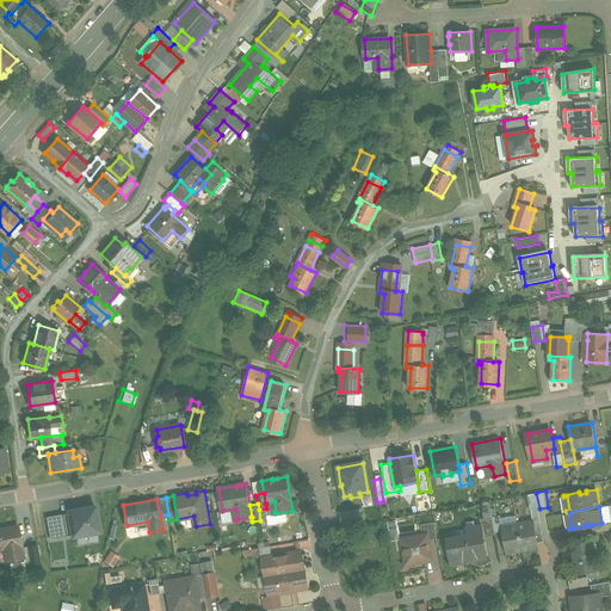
[(339,525),(363,523),(362,507),(337,511),(339,525)]
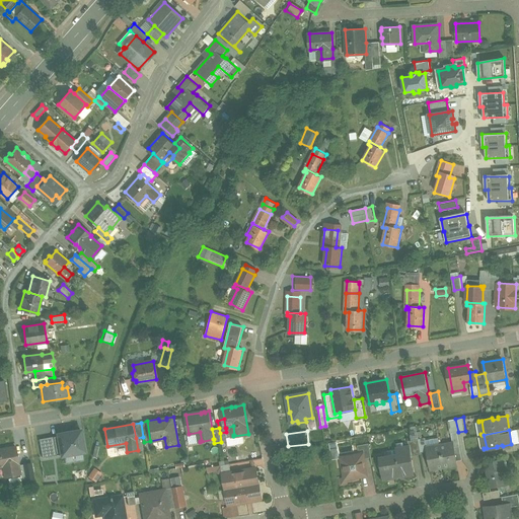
[(458,432),(451,433),(453,443),(454,443),(455,446),(460,445),(458,432)]
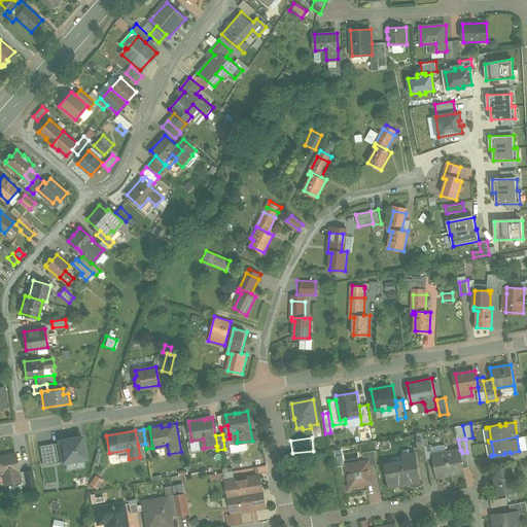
[(88,464),(83,442),(58,447),(61,463),(62,469),(88,464)]
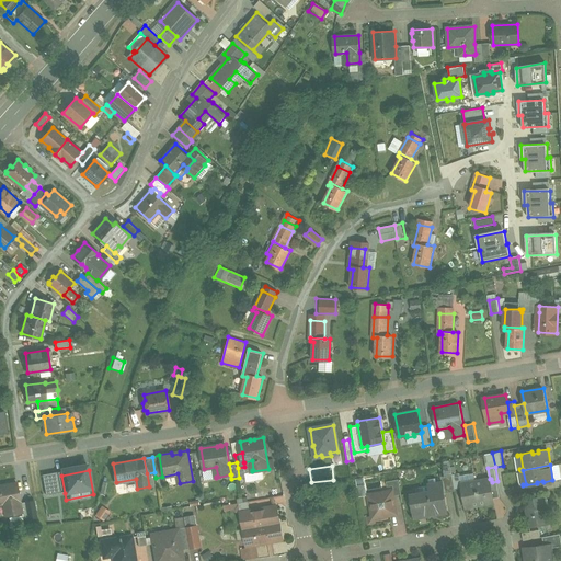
[(460,472),(453,474),(455,489),(462,488),(461,484),(462,484),(460,472)]
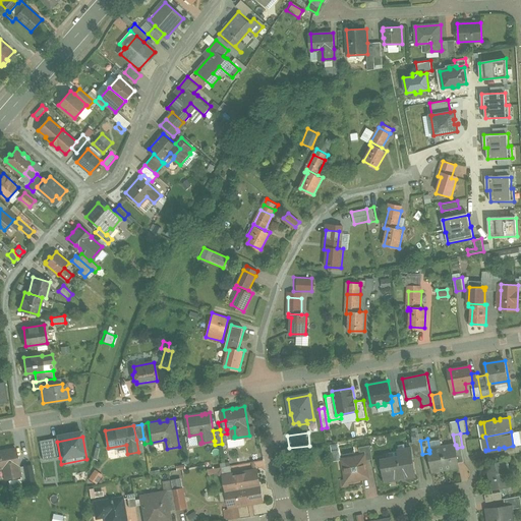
[(44,461),(60,458),(57,442),(57,441),(41,444),(44,461)]
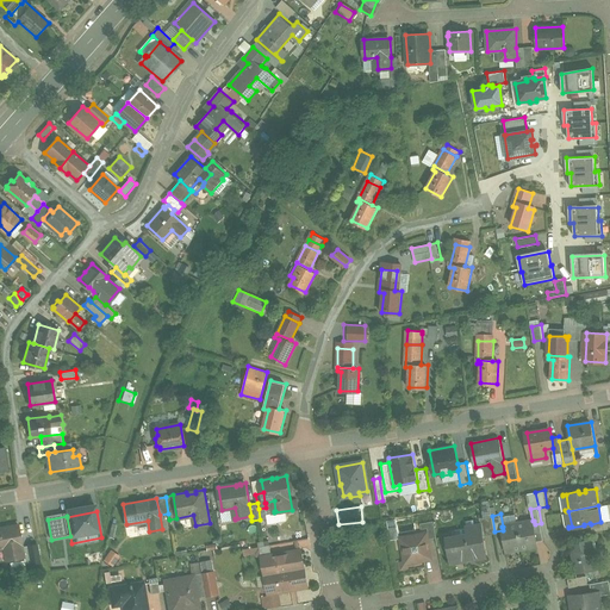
[(492,516),(480,518),(481,524),(483,524),(484,535),(496,533),(495,531),(492,516)]
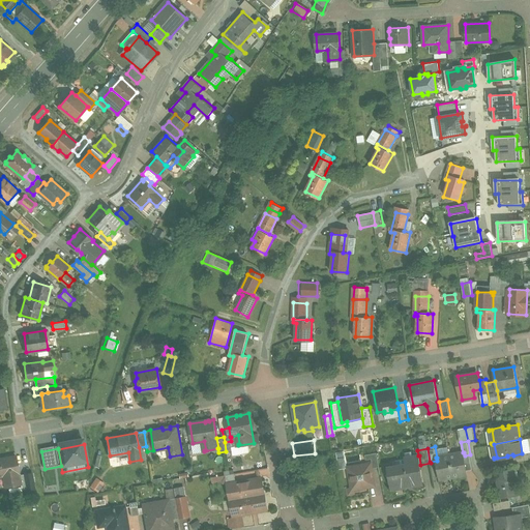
[(336,452),(340,469),(347,468),(344,451),(336,452)]
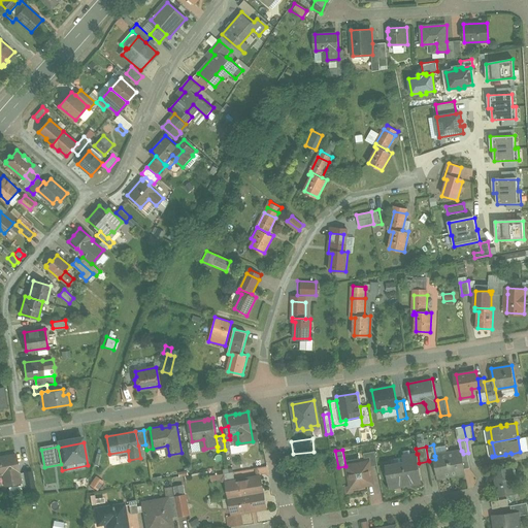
[(461,451),(448,453),(452,473),(466,471),(463,454),(462,451),(461,451)]
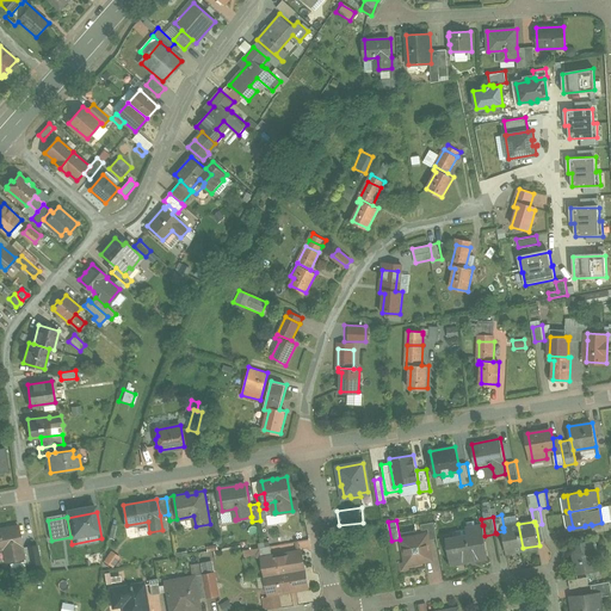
[(609,522),(602,523),(592,525),(593,532),(610,529),(609,522)]
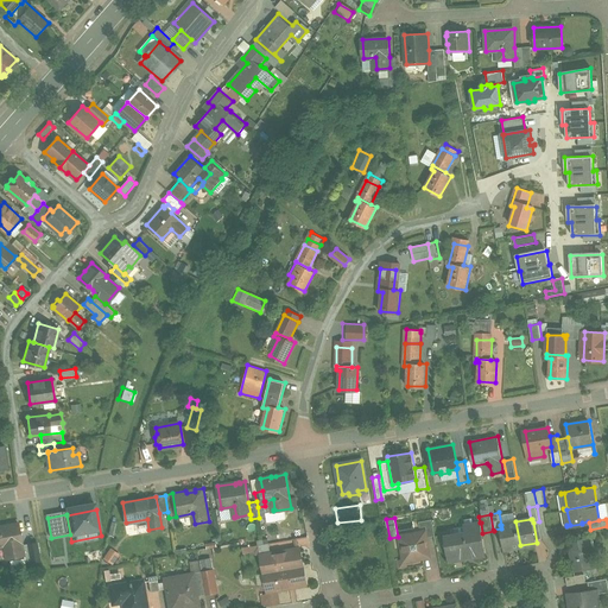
[(501,525),(500,525),(501,529),(505,549),(520,545),(515,521),(501,525)]
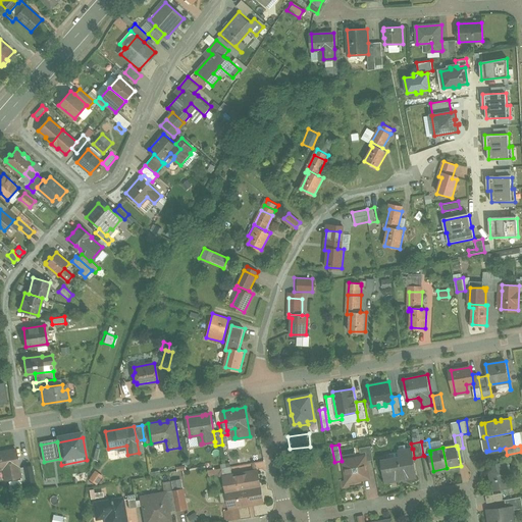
[(412,449),(401,452),(402,457),(382,461),(386,481),(417,475),(414,458),(413,449),(412,449)]
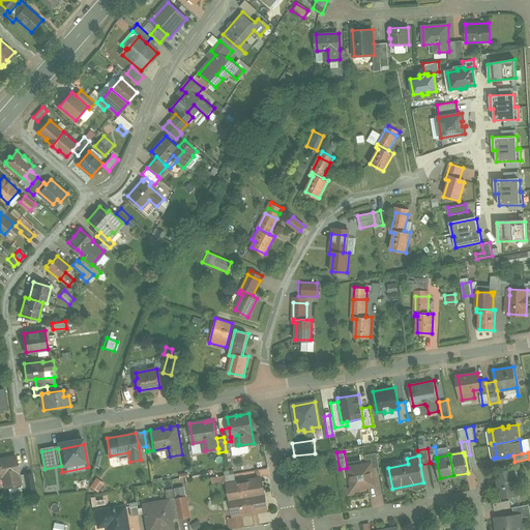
[(16,457),(0,459),(0,476),(3,476),(5,487),(21,483),(16,457)]
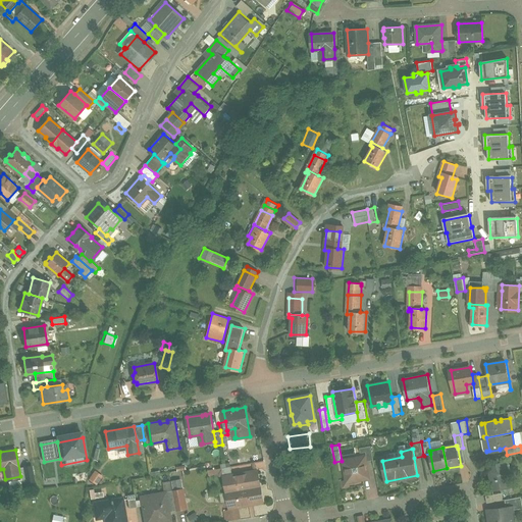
[(365,456),(344,460),(348,481),(369,477),(365,456)]
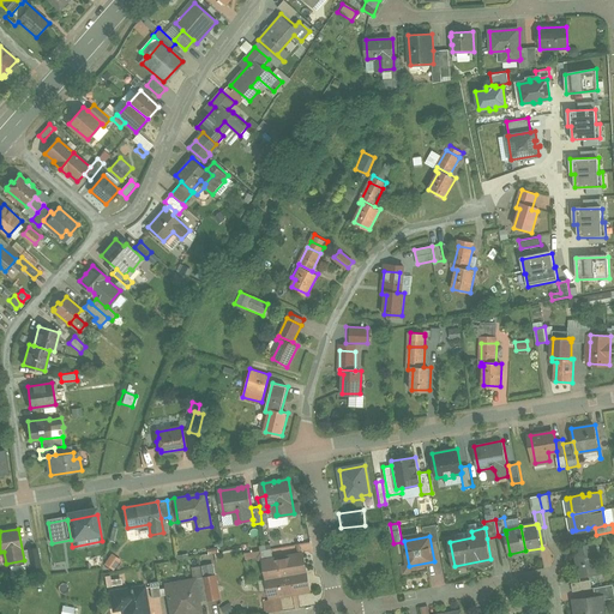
[(595,542),(575,546),(579,576),(600,573),(595,542)]
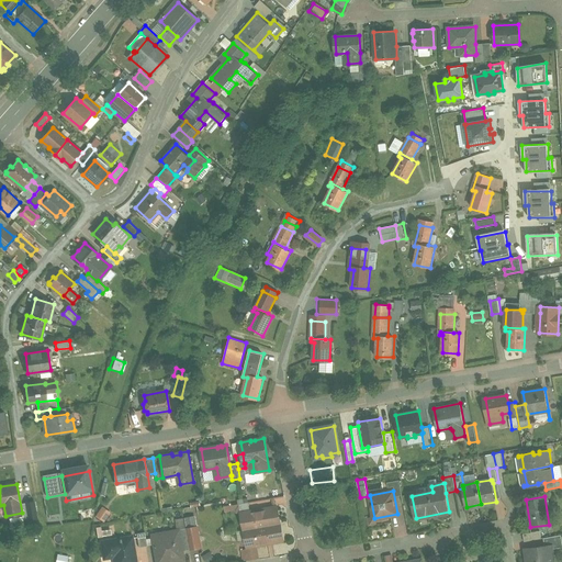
[(37,520),(34,502),(26,503),(30,523),(37,520)]
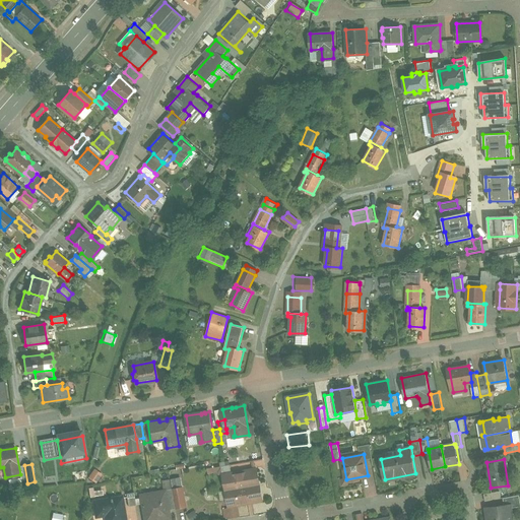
[(231,464),(222,465),(223,473),(232,471),(231,464)]
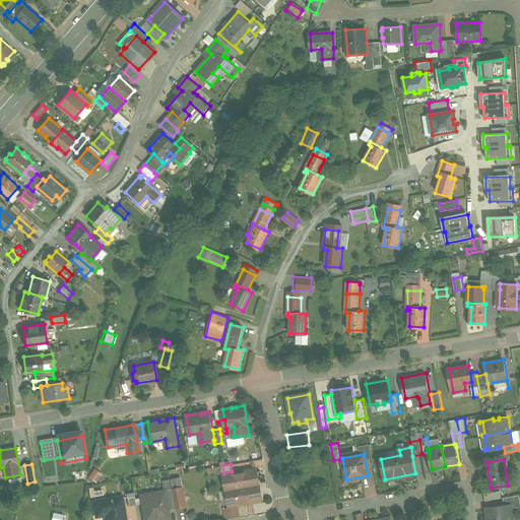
[(92,482),(100,474),(92,468),(85,476),(92,482)]
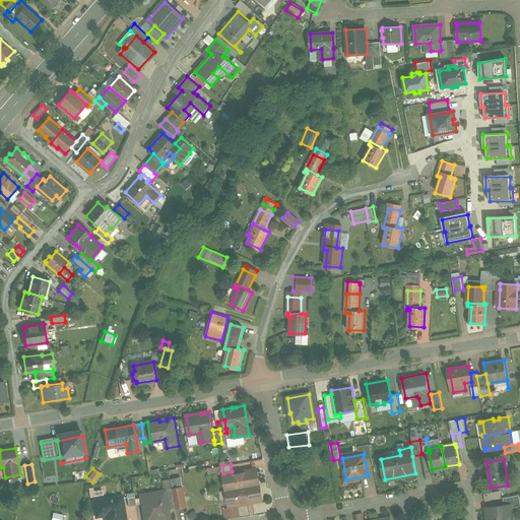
[(255,470),(225,475),(229,490),(257,484),(255,470)]
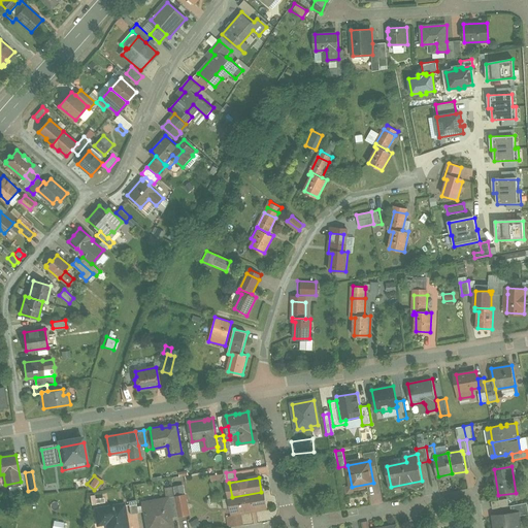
[(261,492),(232,497),(234,512),(264,506),(261,492)]
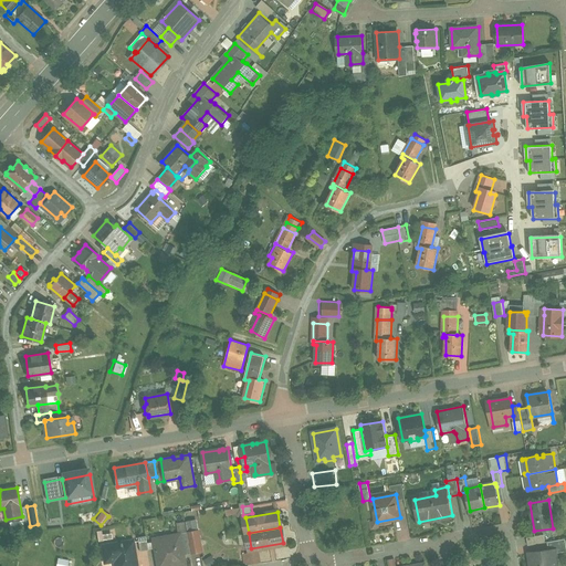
[(199,530),(188,532),(191,553),(203,551),(202,551),(199,530)]
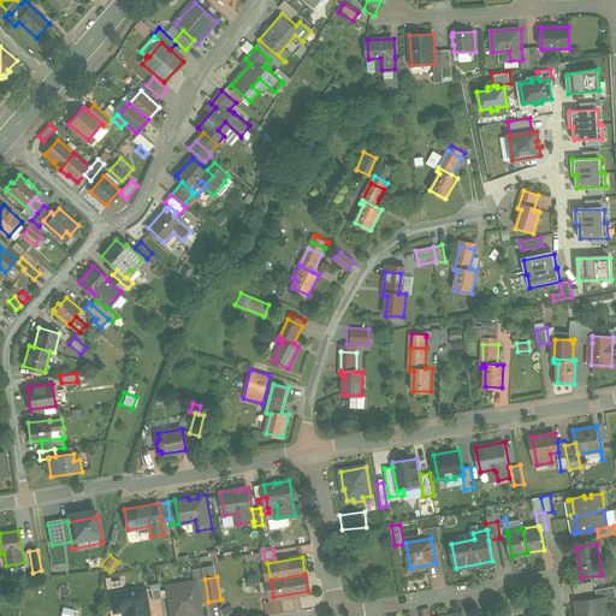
[(118,578),(102,580),(104,588),(119,586),(118,578)]
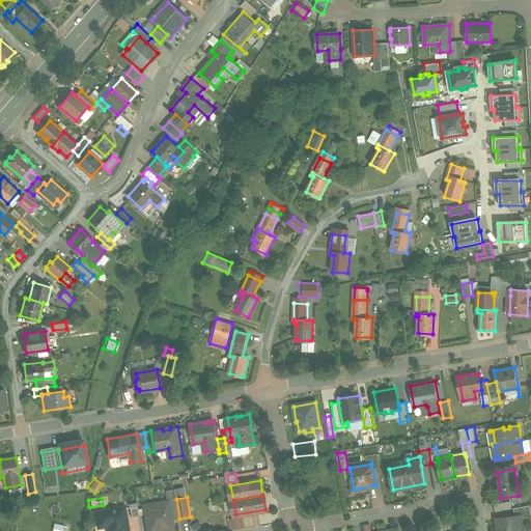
[(176,499),(168,500),(172,520),(173,520),(179,519),(176,499)]
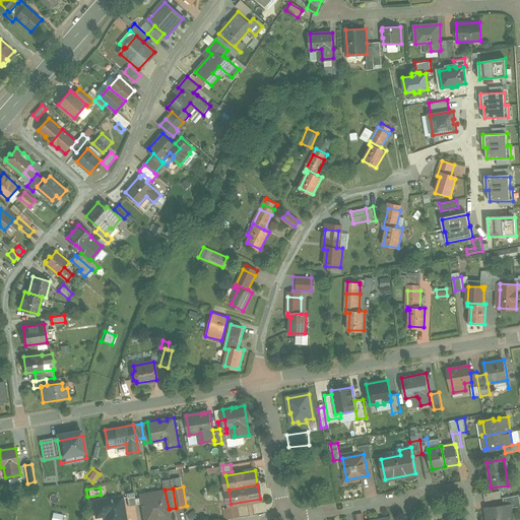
[(151,496),(141,498),(144,519),(159,519),(172,518),(170,509),(169,509),(165,490),(150,493),(151,496)]
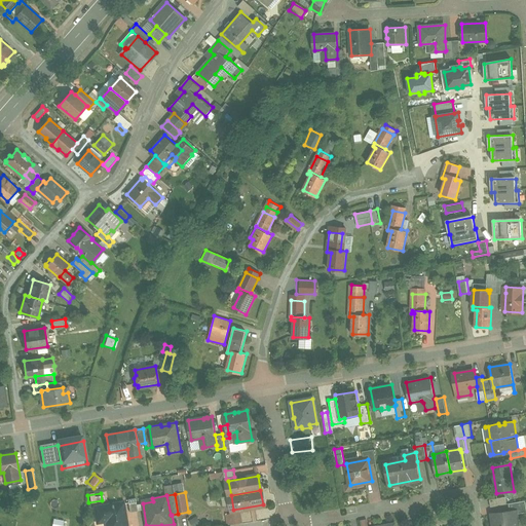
[(505,496),(490,499),(491,506),(506,503),(505,496)]
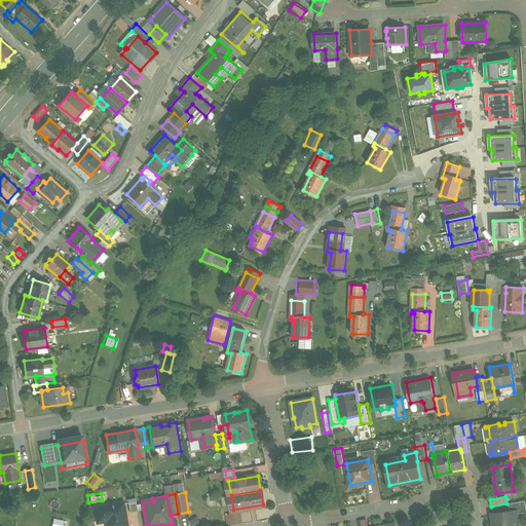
[(136,498),(128,499),(130,512),(138,511),(136,498)]
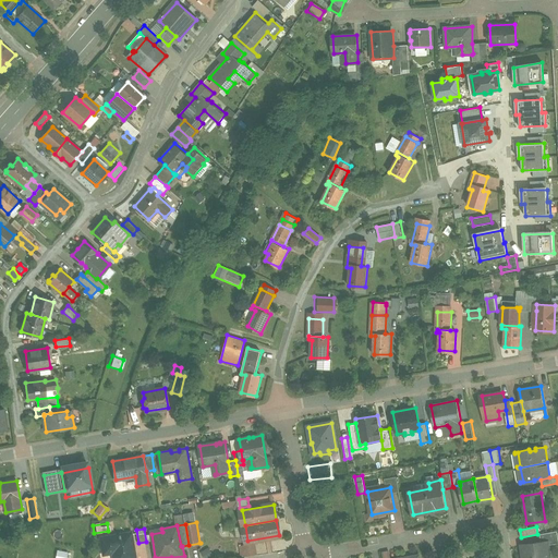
[(557,534),(557,531),(541,533),(542,541),(548,541),(548,544),(557,542),(557,534)]
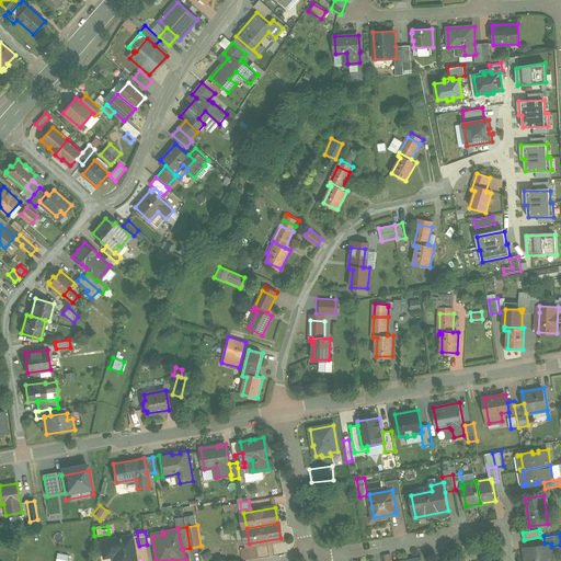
[(135,560),(132,535),(101,540),(103,552),(113,551),(114,560),(135,560)]
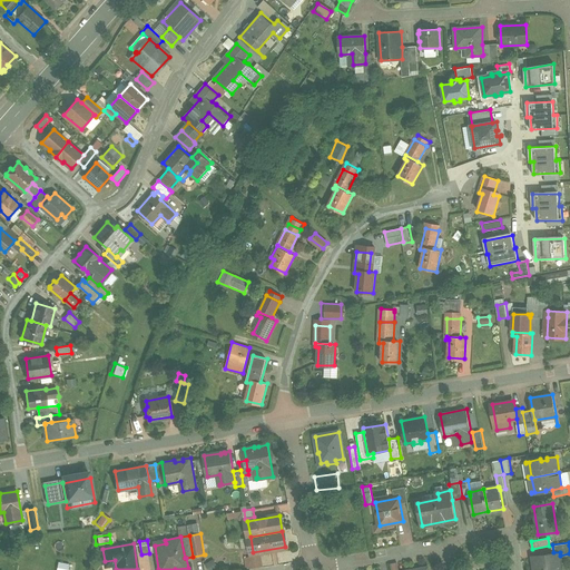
[(553,552),(533,556),(534,569),(561,569),(560,556),(560,552),(553,552)]
